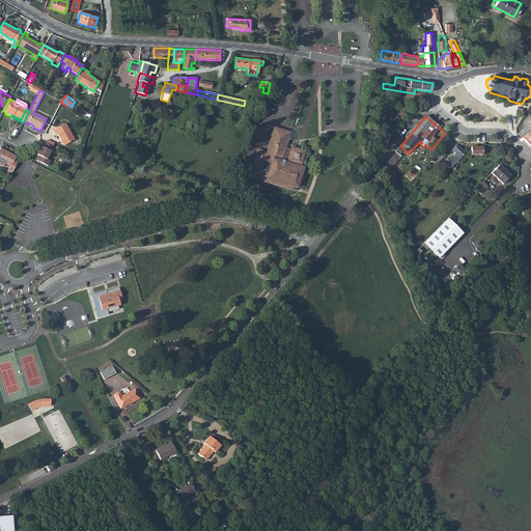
[(53,131),(56,135),(58,135),(64,145),(75,140),(65,124),(53,131)]
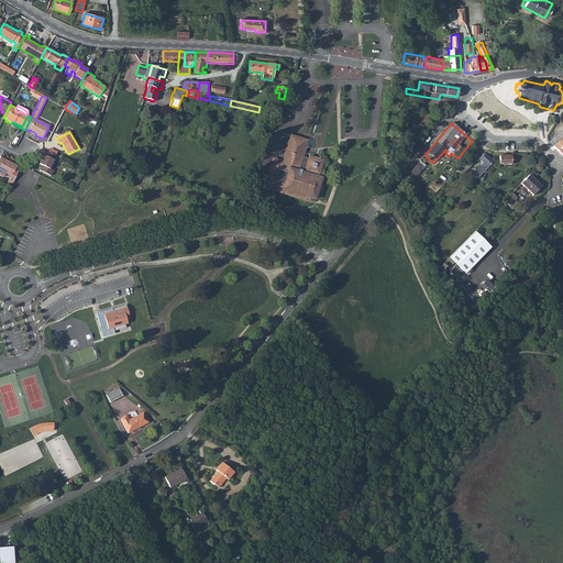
[(264,186),(285,192),(286,188),(312,197),(313,198),(317,195),(320,191),(321,188),(321,185),(321,180),(321,177),(315,175),(316,173),(318,173),(322,159),(318,158),(309,156),(308,157),(301,155),(307,140),(290,135),(285,152),(289,153),(288,155),(284,154),(282,162),(273,159),(269,168),(272,169),(271,174),(267,173),(264,186)]
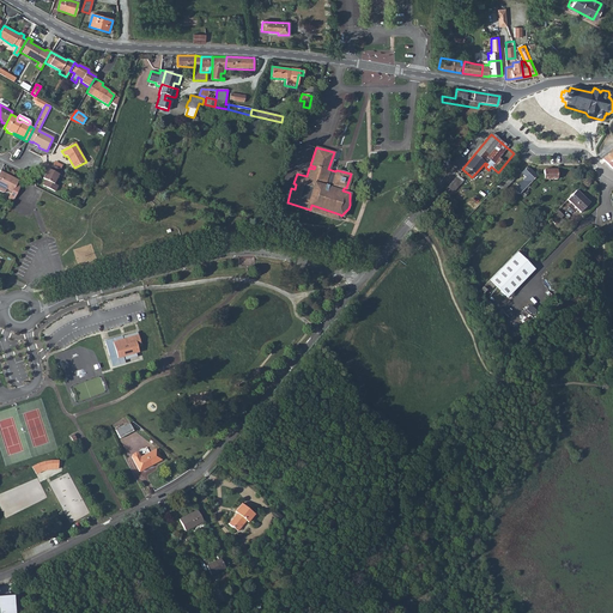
[(612,151),(602,159),(612,168),(612,167),(612,151)]
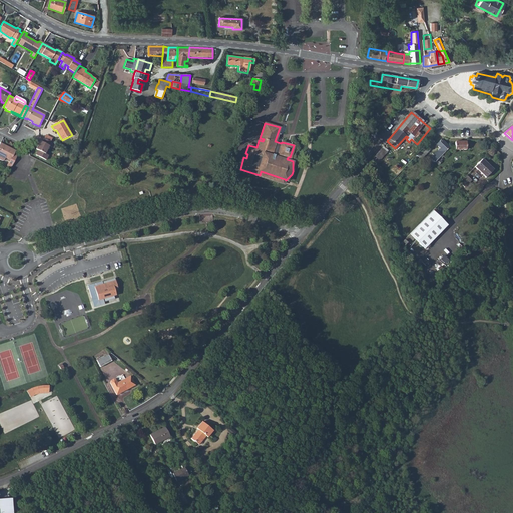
[(43,138),(41,142),(40,141),(36,149),(38,151),(36,155),(46,160),(48,155),(45,154),(49,146),(52,148),(54,144),(50,142),(43,139),(43,138)]
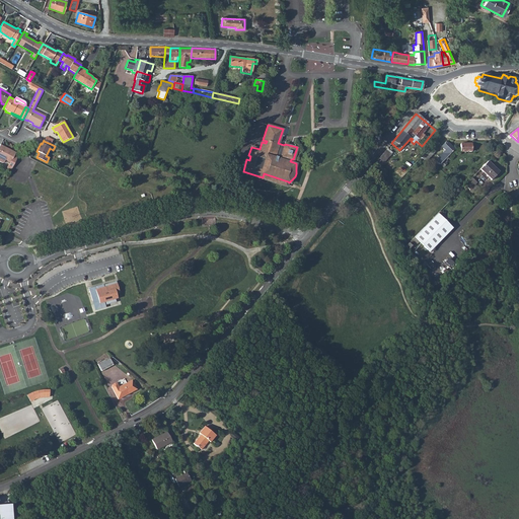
[(421,157),(426,161),(436,151),(434,149),(439,144),(436,141),(421,157)]
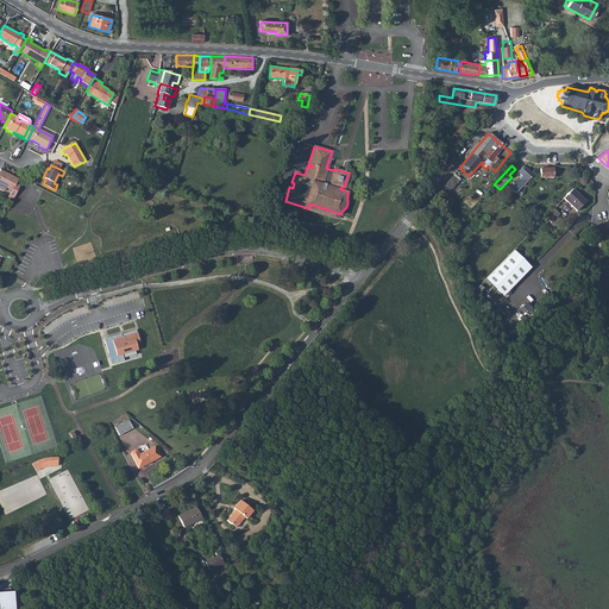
[(533,175),(523,165),(518,171),(521,176),(514,183),(510,187),(515,193),(526,182),(529,179),(529,177),(532,176),(533,175)]
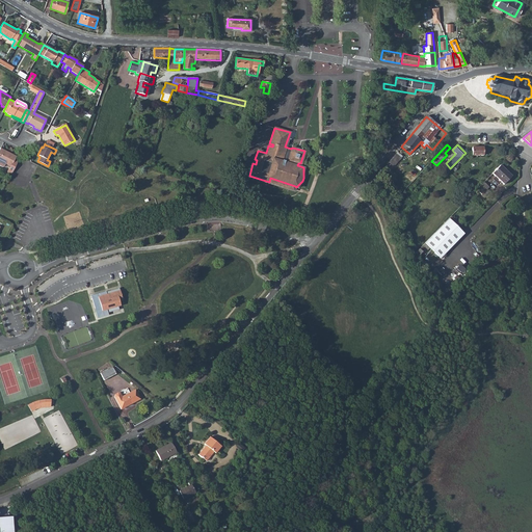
[(472,147),(472,155),(483,155),(483,147),(472,147)]
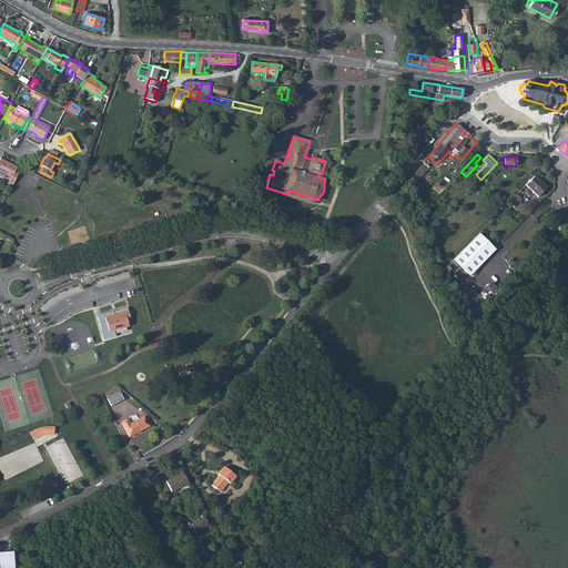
[(0,171),(6,175),(10,178),(8,183),(12,185),(18,175),(14,173),(17,168),(0,159),(0,158),(0,171)]
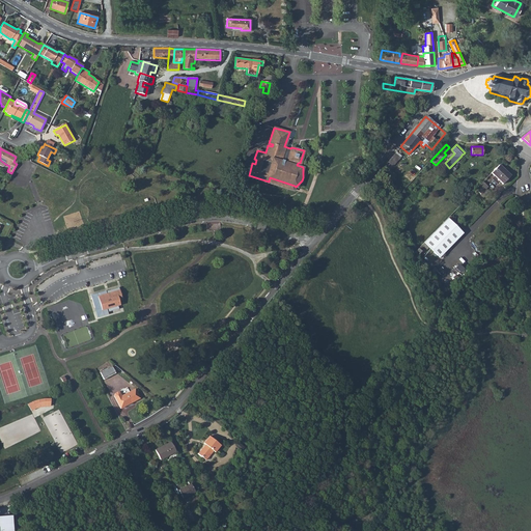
[(383,168),(388,172),(401,156),(396,151),(383,168)]
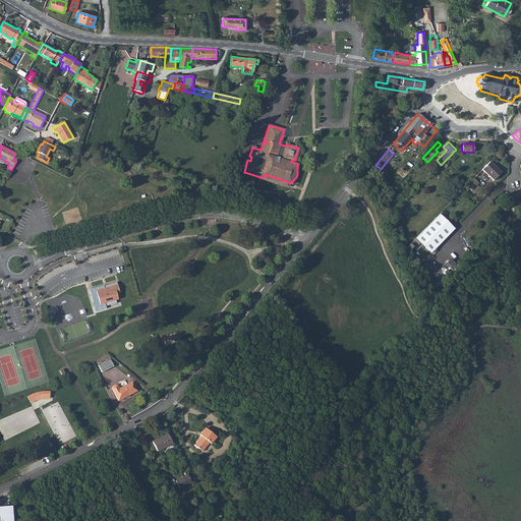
[(481,170),(493,181),(501,173),(489,162),(481,170)]
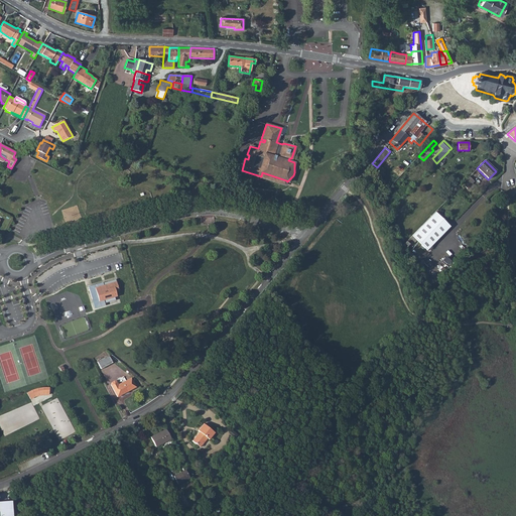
[(261,176),(285,184),(286,180),(262,172),(261,176)]
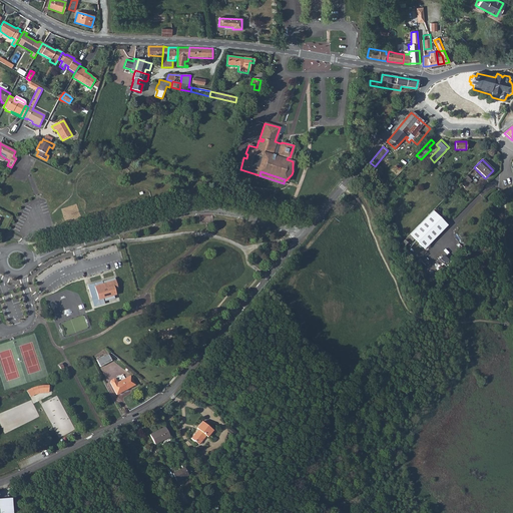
[(459,183),(464,187),(471,180),(466,175),(459,183)]
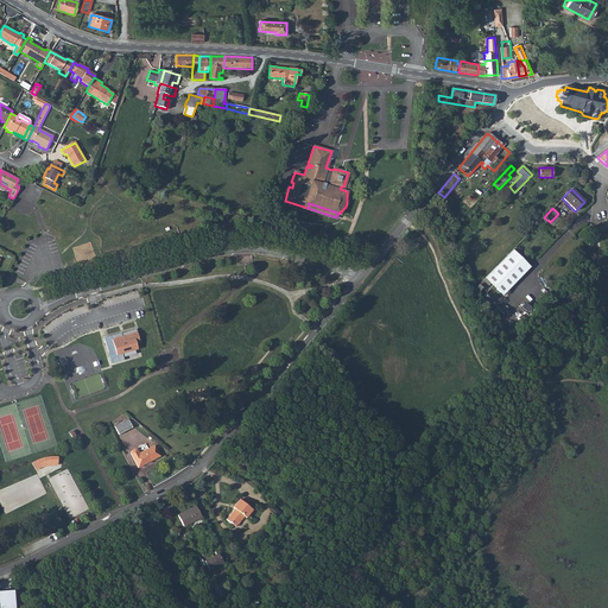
[(512,249),(480,284),(485,289),(491,283),(501,293),(529,266),(517,255),(512,249)]
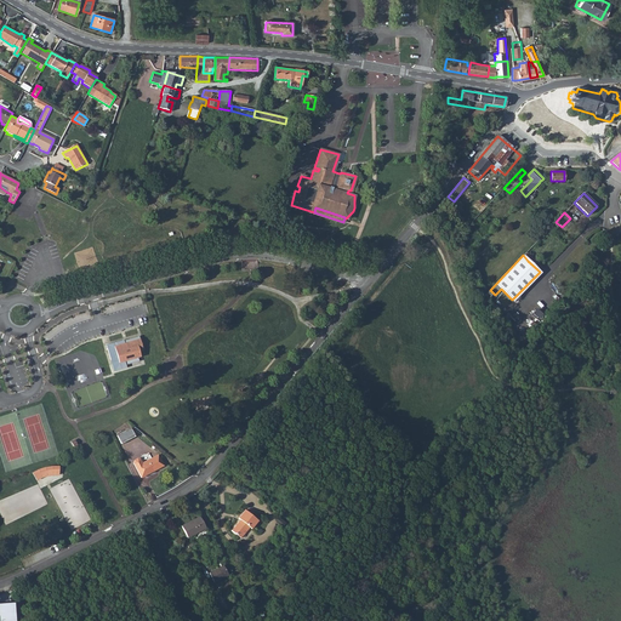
[(501,318),(510,325),(513,320),(506,314),(501,318)]
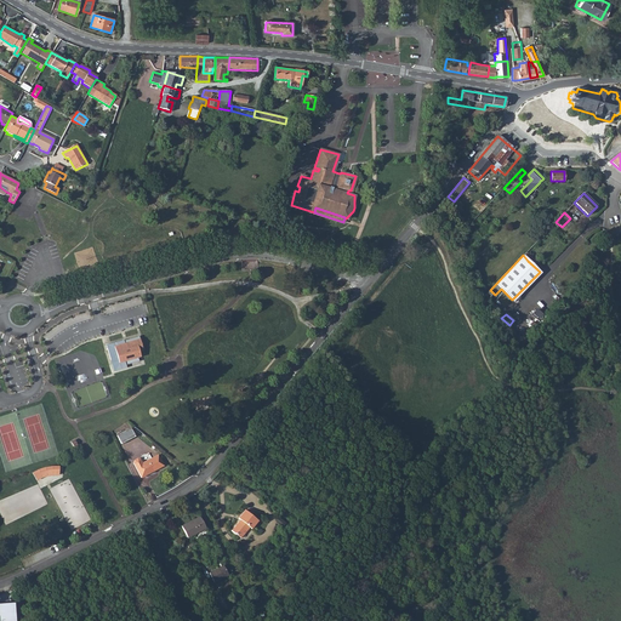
[(137,337),(106,347),(113,371),(125,368),(124,365),(137,362),(136,359),(138,358),(137,351),(141,349),(137,337)]
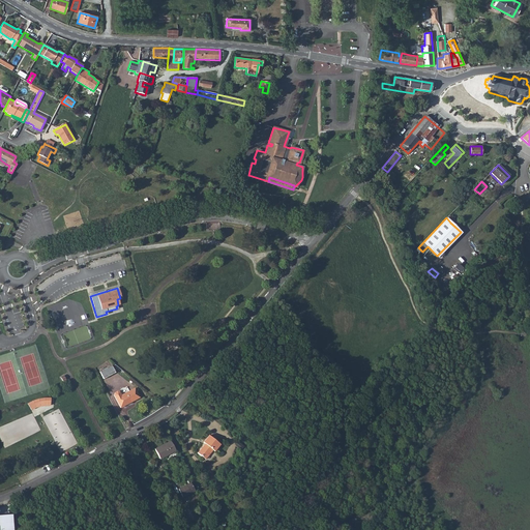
[(99,372),(104,379),(116,373),(112,365),(99,372)]
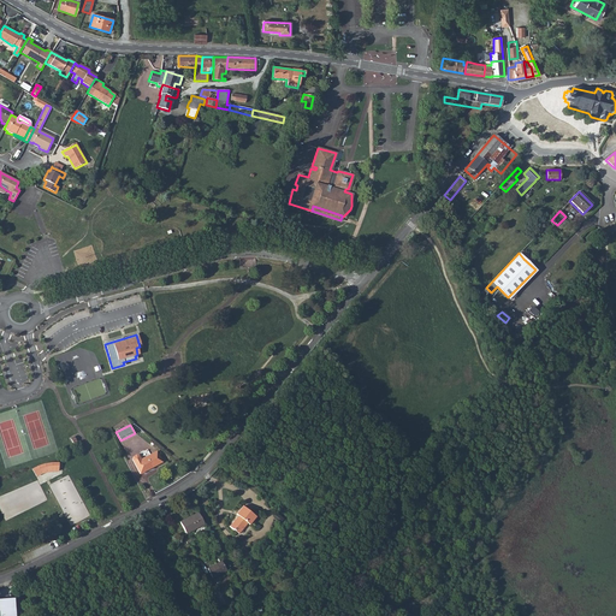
[(131,458),(140,474),(163,462),(157,451),(141,458),(138,456),(136,455),(132,456),(131,458)]
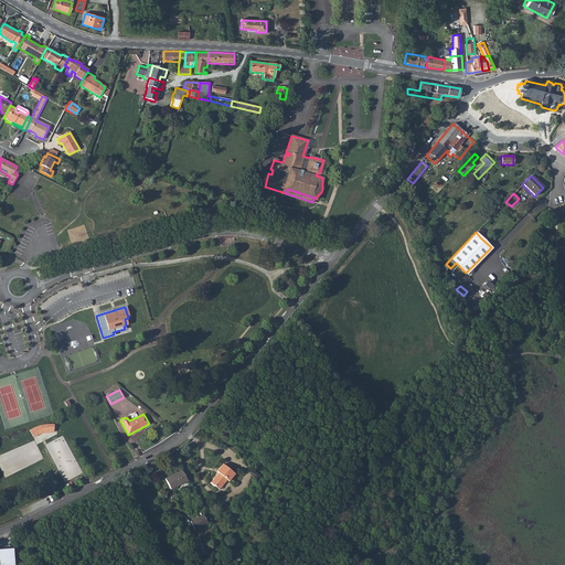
[(31,429),(36,438),(38,438),(41,436),(45,435),(48,435),(50,435),(52,435),(54,435),(55,424),(53,424),(50,424),(46,424),(44,425),(41,425),(39,426),(35,427),(33,428),(31,429)]
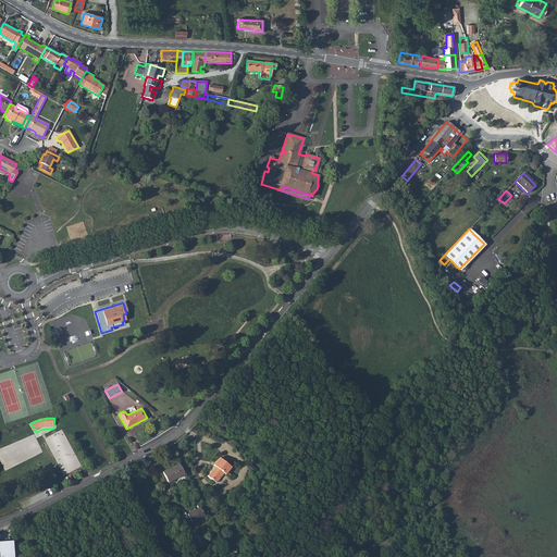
[(208,477),(215,483),(223,473),(225,474),(231,468),(220,458),(213,466),(215,467),(208,477)]
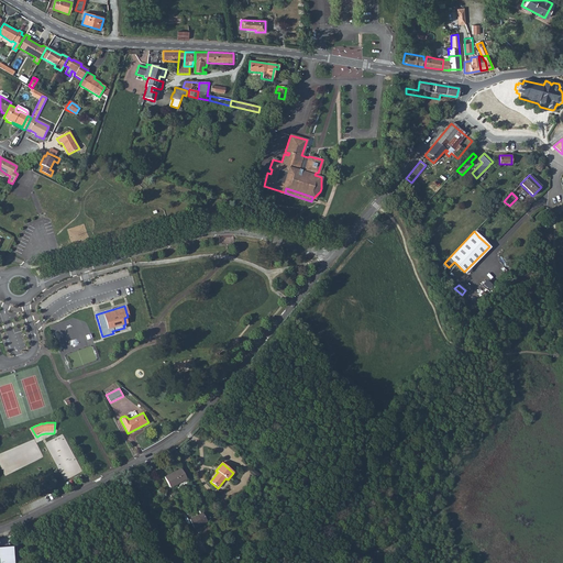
[(165,477),(170,488),(187,478),(180,468),(165,477)]
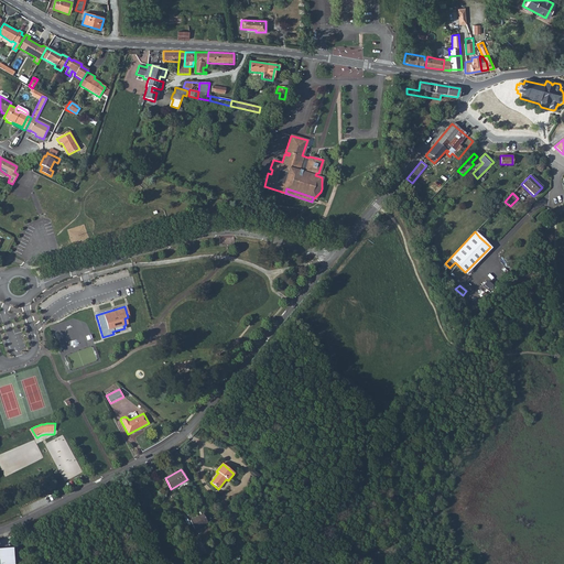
[(190,521),(194,530),(207,523),(203,514),(190,521)]
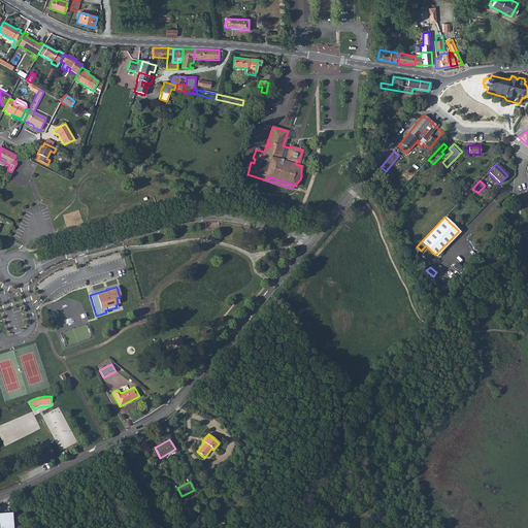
[(186,521),(193,518),(188,508),(180,513),(186,521)]
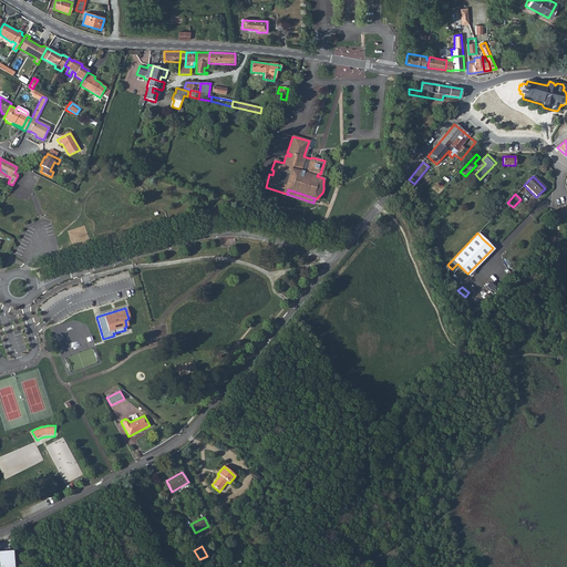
[(13,550),(0,550),(0,566),(12,566),(14,566),(13,550)]
